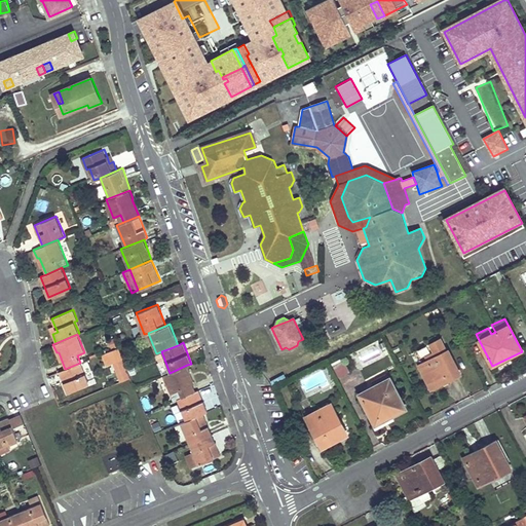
[(448,350),(419,366),(429,385),(446,376),(448,380),(457,376),(450,361),(453,360),(448,350)]
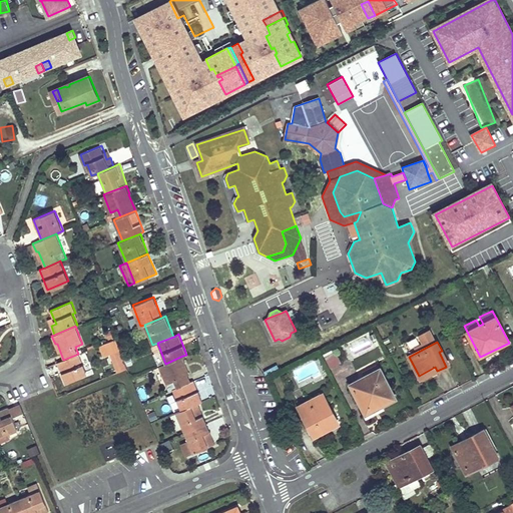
[(120,349),(110,353),(118,372),(127,368),(120,349)]
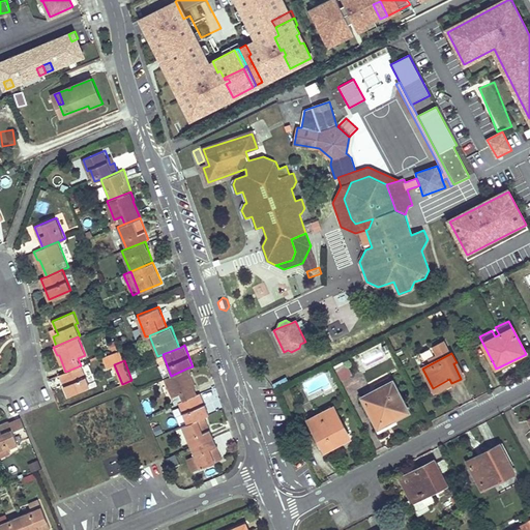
[(346,360),(333,365),(340,380),(352,375),(346,360)]
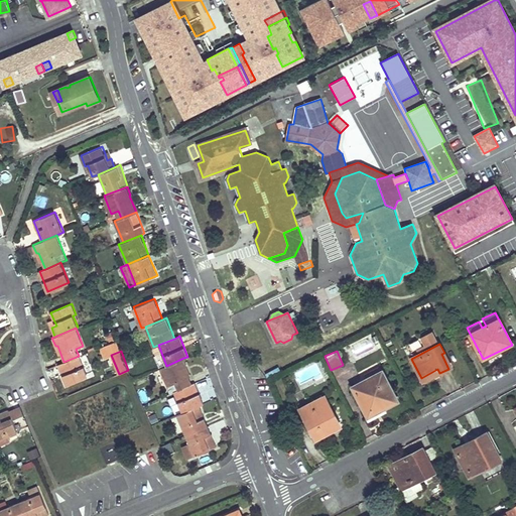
[(444,353),(441,354),(448,369),(452,367),(444,353)]
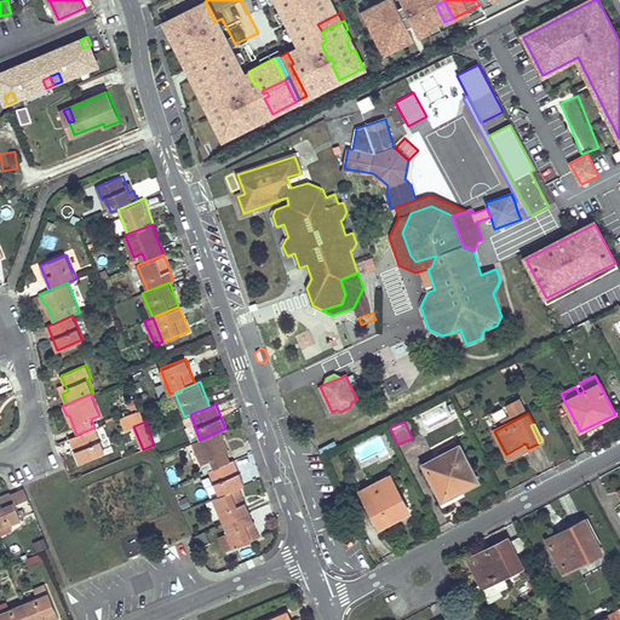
[(96,426),(95,428),(76,435),(68,438),(80,463),(105,452),(96,426)]
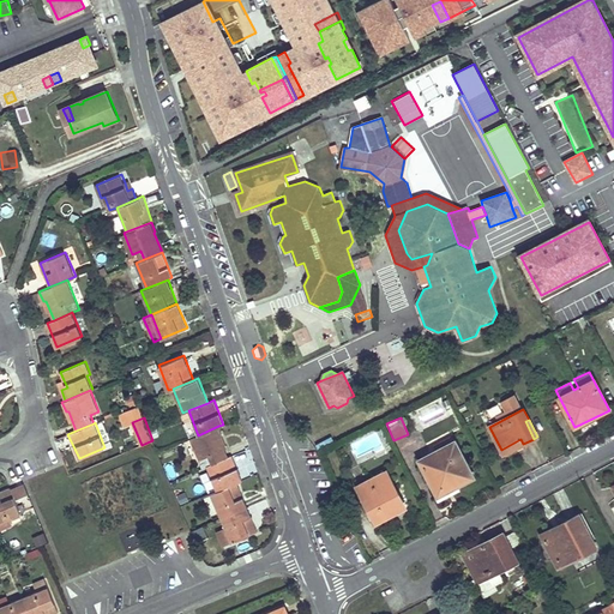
[(223,437),(218,426),(198,435),(191,438),(199,459),(208,456),(211,464),(227,457),(220,439),(223,437)]
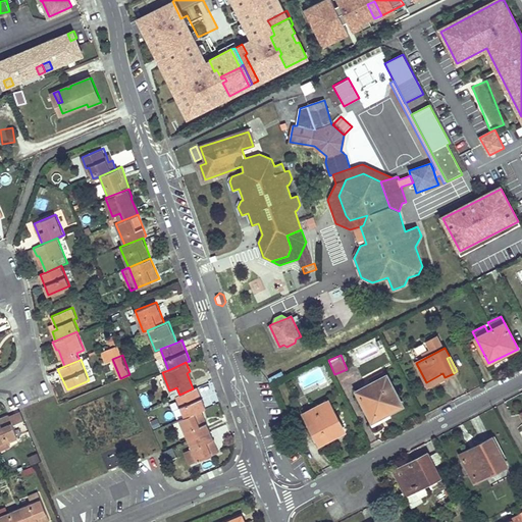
[(384,372),(370,379),(372,383),(386,376),(384,372)]
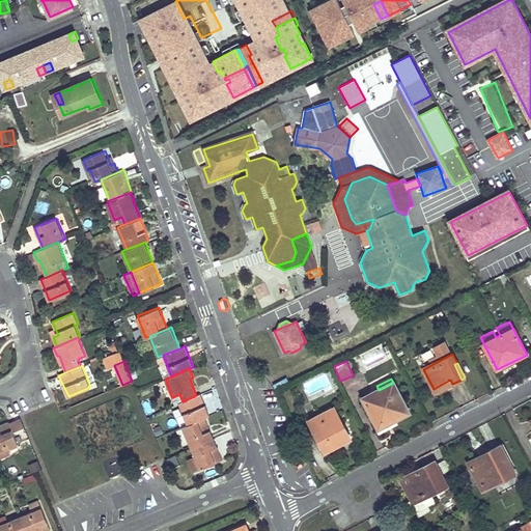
[(450,380),(434,389),(436,393),(452,384),(450,380)]
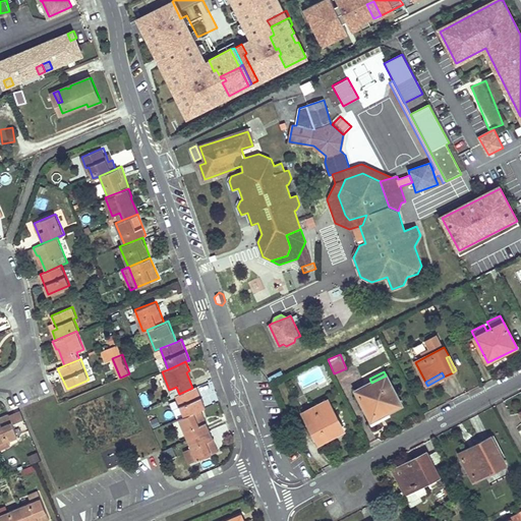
[(371,383),(356,391),(370,416),(386,408),(389,411),(397,407),(392,397),(396,395),(386,375),(371,383)]
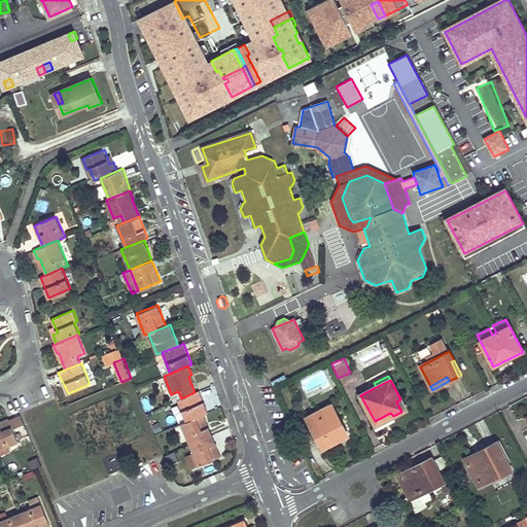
[(208,412),(200,390),(195,392),(181,398),(178,399),(186,420),(203,414),(208,412)]
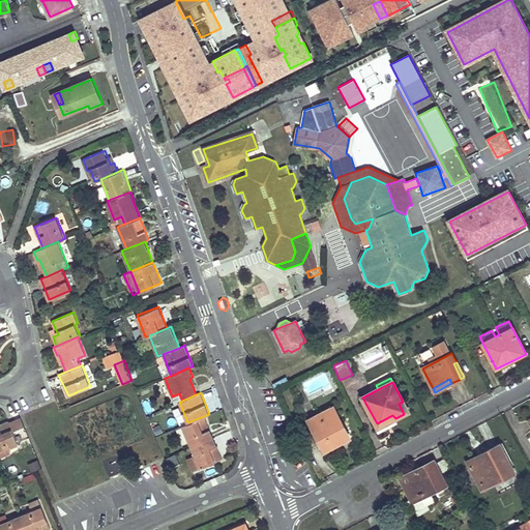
[(403,402),(399,404),(404,414),(408,412),(403,402)]
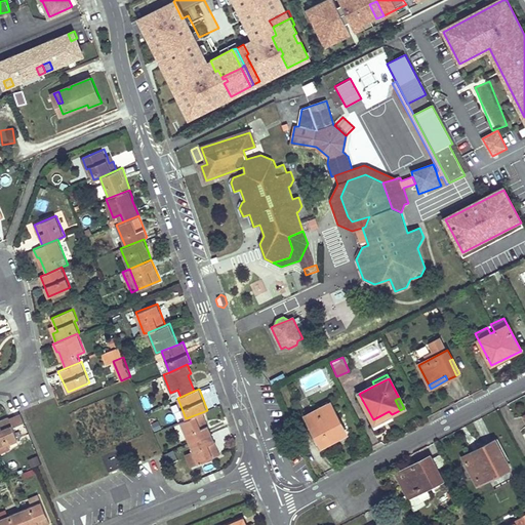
[(328,405),(307,416),(322,445),(345,434),(337,418),(335,419),(328,405)]
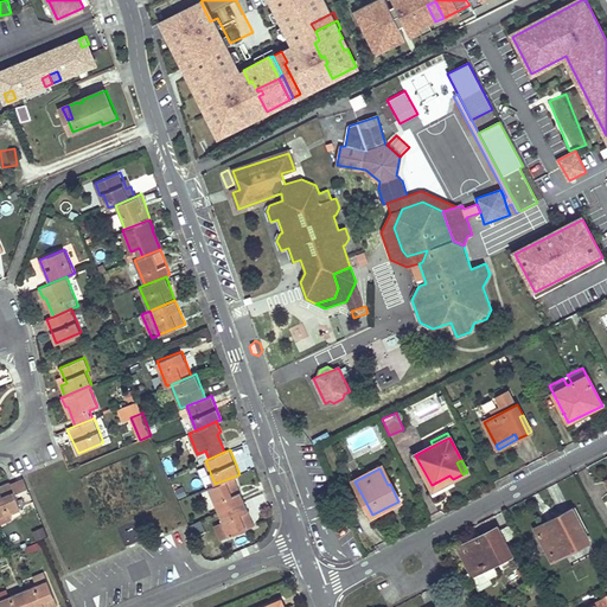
[(449,475),(432,485),(434,490),(453,479),(449,475)]
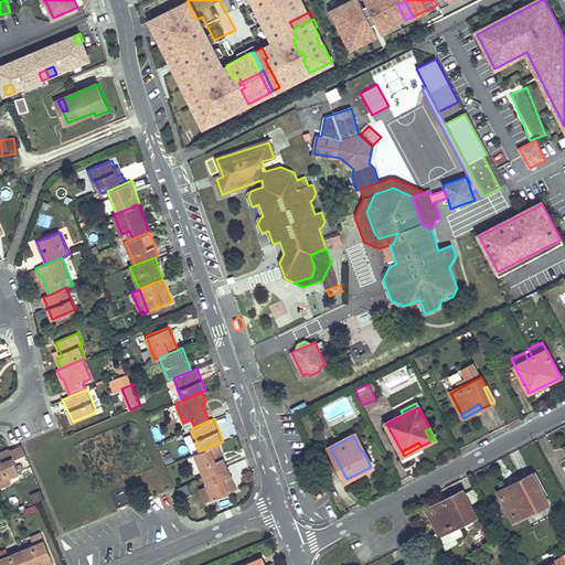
[(227,466),(217,444),(200,450),(194,452),(203,476),(227,466)]
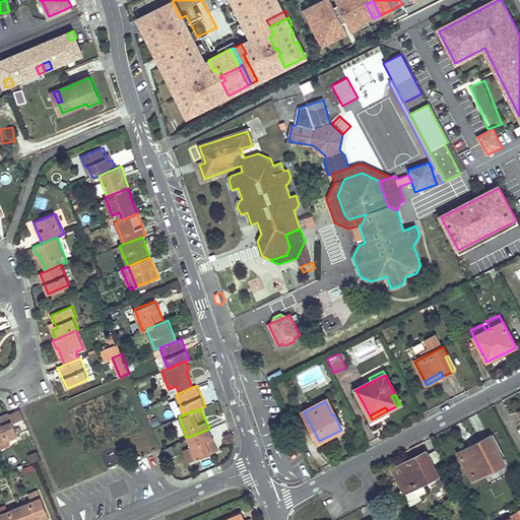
[(24,417),(21,409),(9,414),(13,423),(24,417)]
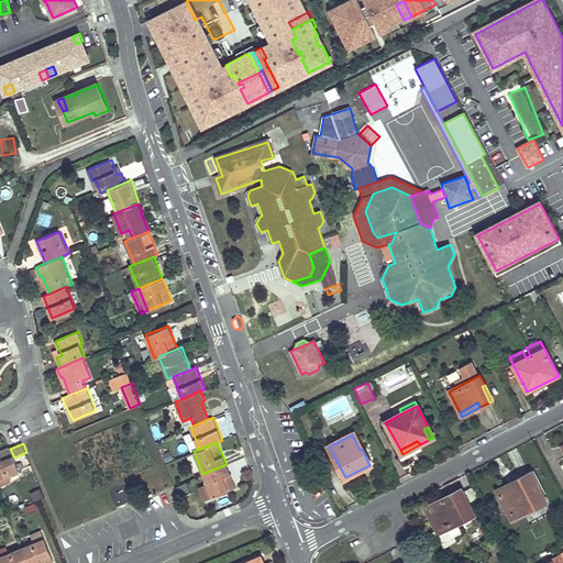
[(10,449),(9,445),(0,450),(0,477),(9,475),(20,471),(14,457),(10,449)]
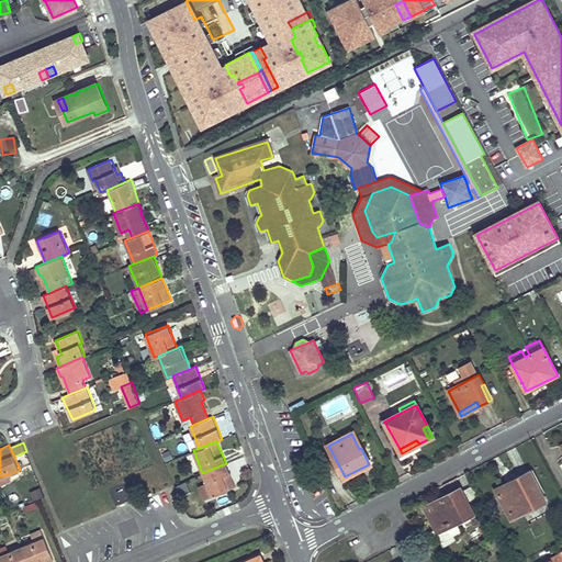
[(235,486),(226,463),(202,473),(206,482),(212,496),(235,486)]
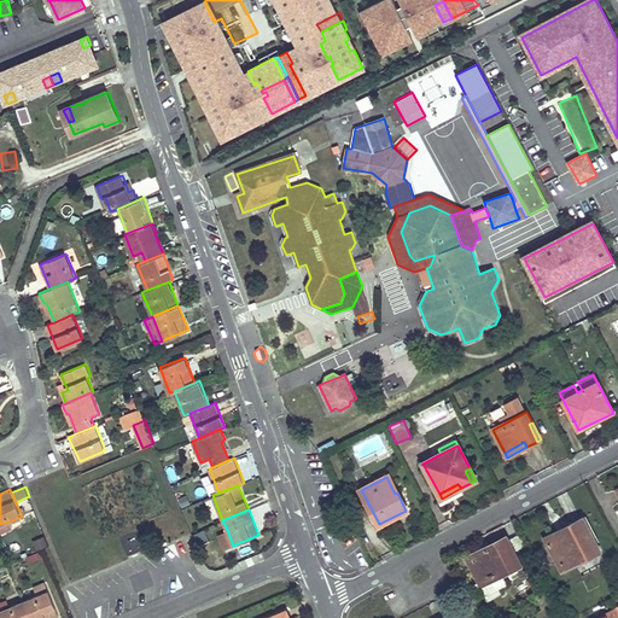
[(583,519),(565,528),(569,532),(548,543),(559,566),(579,555),(583,561),(600,552),(583,519)]
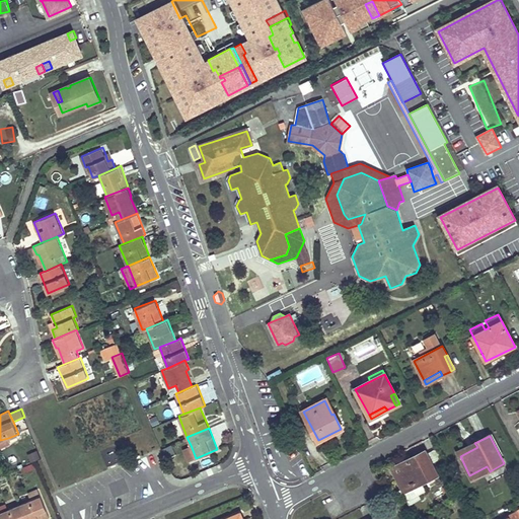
[(0,447),(10,443),(8,438),(0,440),(0,447)]
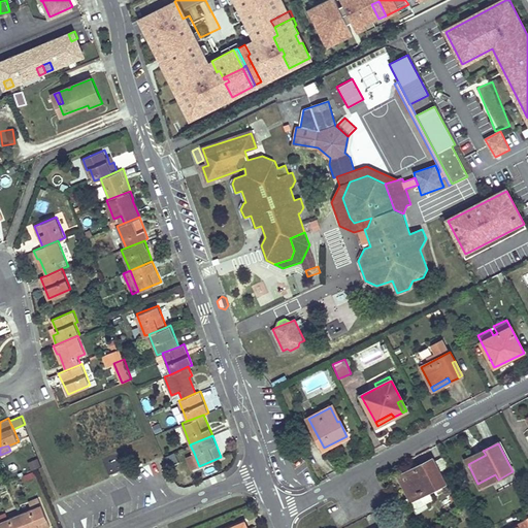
[(483,451),(466,460),(468,464),(486,455),(483,451)]
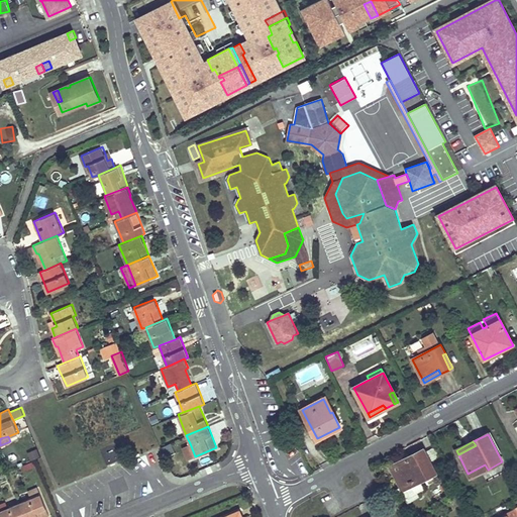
[(28,459),(38,455),(34,443),(24,447),(28,459)]
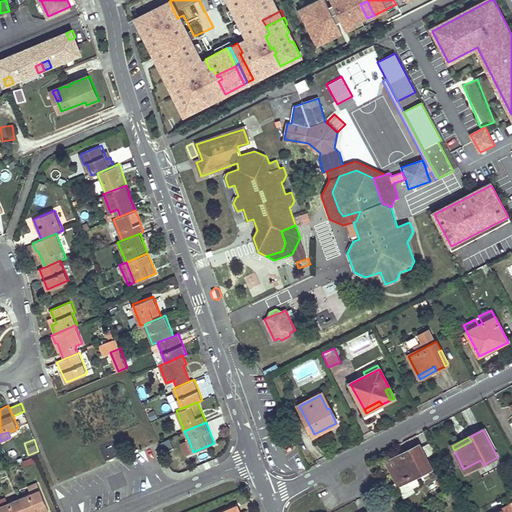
[(193,452),(188,439),(181,442),(187,454),(193,452)]
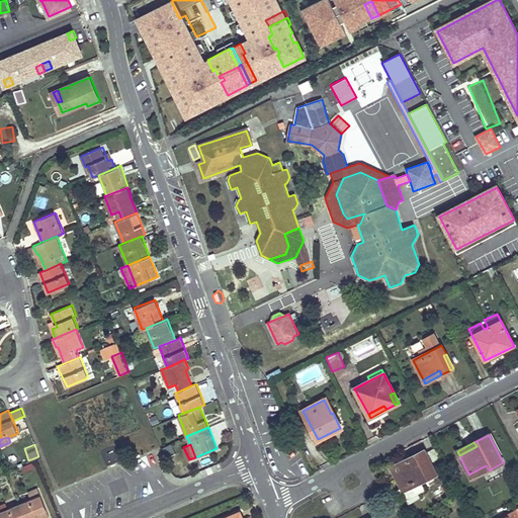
[(117,445),(102,451),(107,464),(122,458),(117,445)]
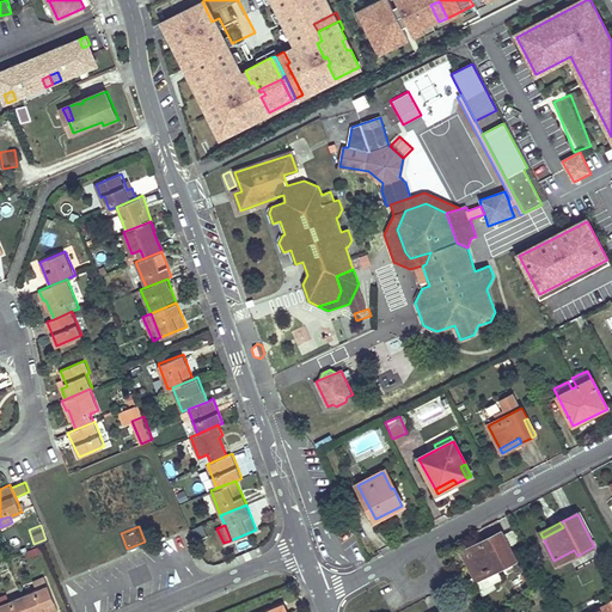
[(502,532),(461,554),(475,580),(490,573),(489,568),(496,564),(499,568),(516,558),(502,532)]
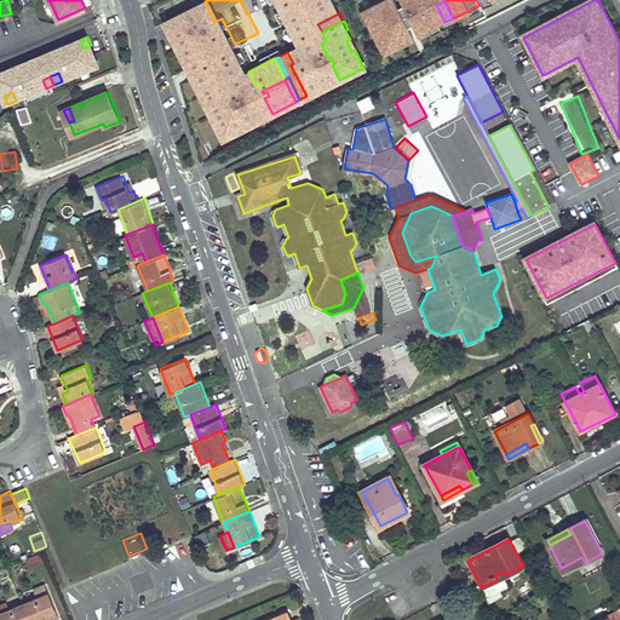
[(581,557),(561,568),(563,573),(585,563),(581,557)]
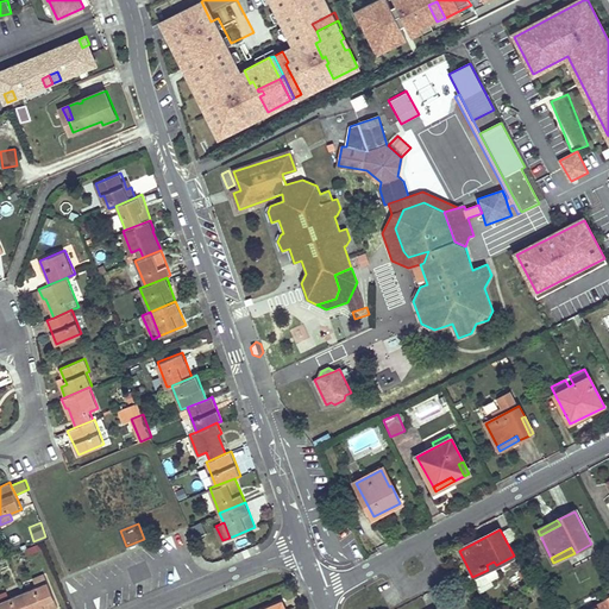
[(51,608),(57,607),(48,582),(23,591),(30,608),(51,608)]
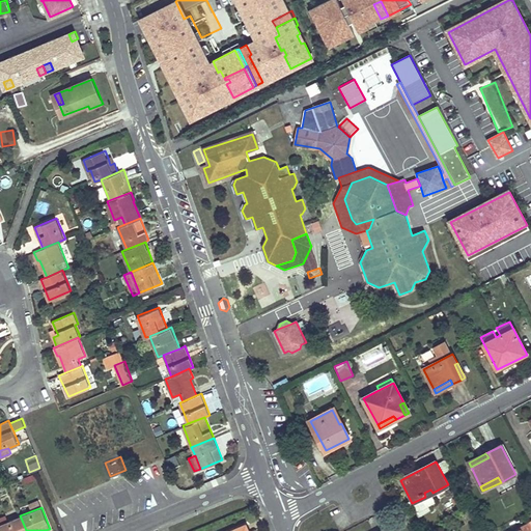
[(26,530),(20,515),(0,524),(0,526),(1,530),(26,530)]
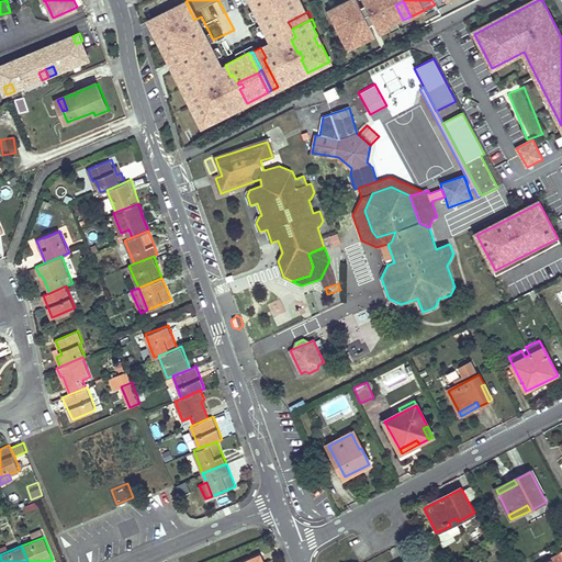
[(551,560),(546,561),(561,561),(561,555),(560,552),(550,557),(551,560)]
